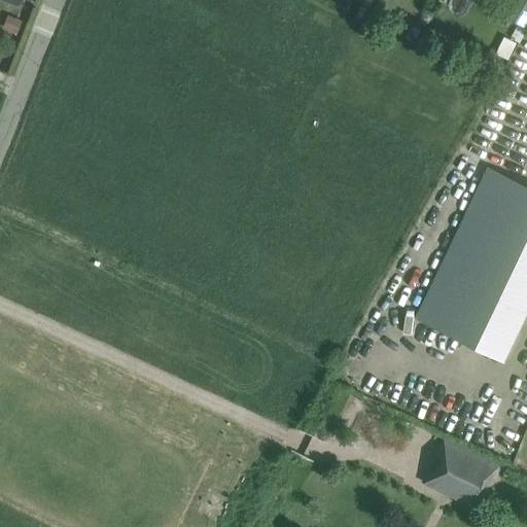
[(526,28),(526,26),(526,0),(518,0),(508,18),(526,28)]
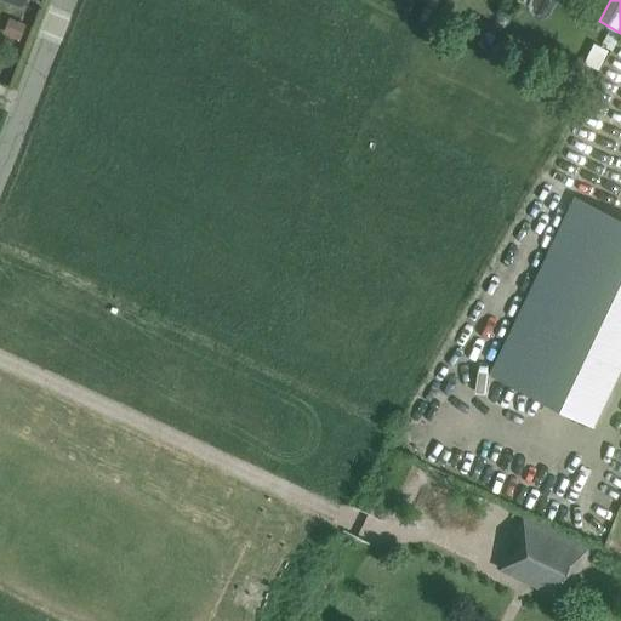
[(12,18),(5,34),(22,41),(29,26),(12,18)]
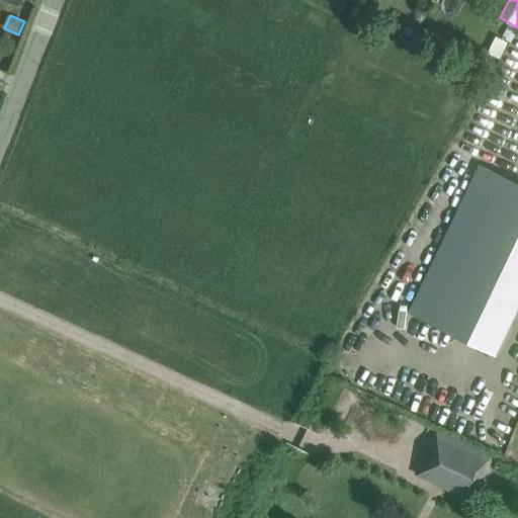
[(509,23),(502,36),(509,39),(516,26),(509,23)]
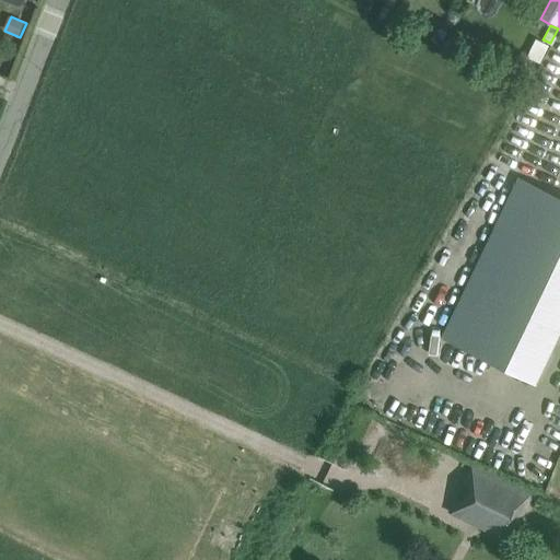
[(535,37),(526,55),(541,62),(550,45),(535,37)]
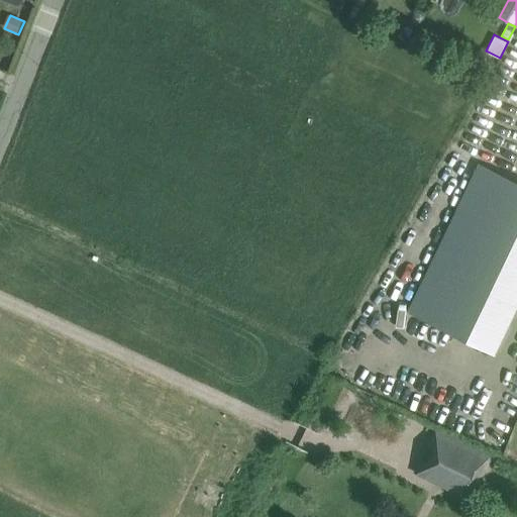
[(494,351),(516,303),(516,181),(478,163),(478,164),(479,165),(409,311),(408,310),(407,311),(495,352),(495,351),(494,351)]
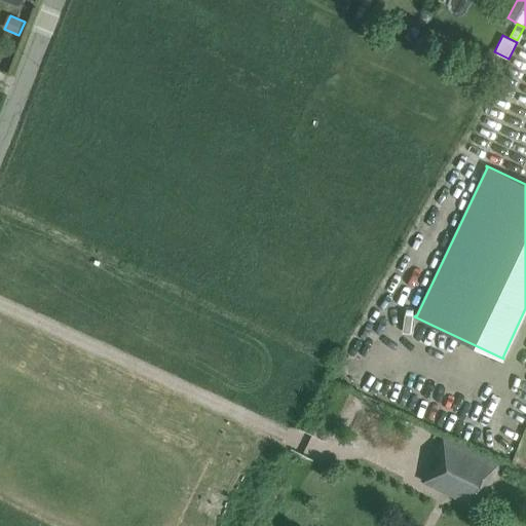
[(339,353),(333,365),(340,369),(346,358),(339,353)]
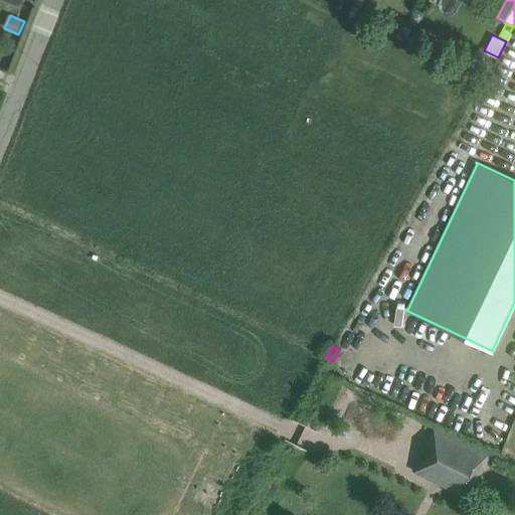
[(415,471),(470,498),(490,459),(436,431),(430,444),(434,446),(426,459),(422,457),(415,471)]
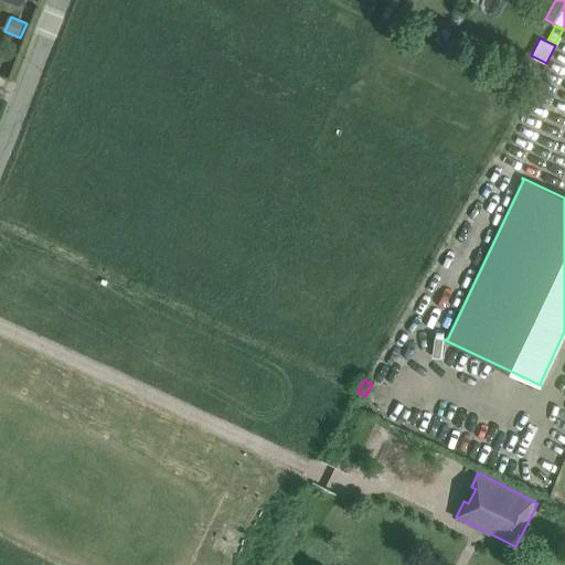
[(230,526),(217,550),(227,554),(240,532),(230,526)]
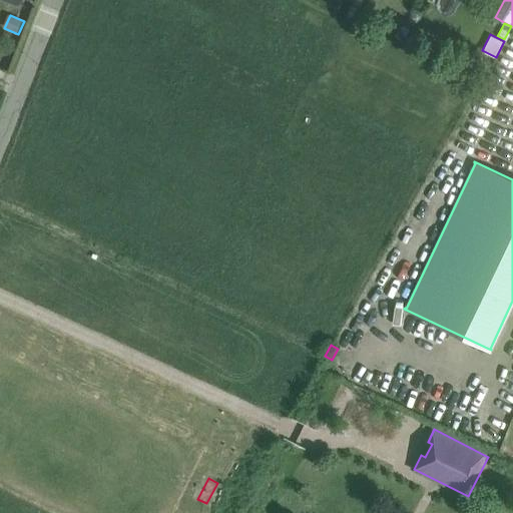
All buildings are outlined.
